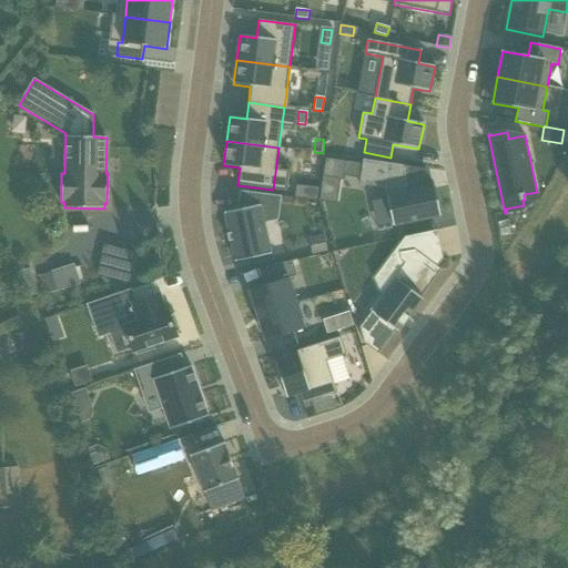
[(323,176),(342,180),(345,162),(326,159),(323,176)]
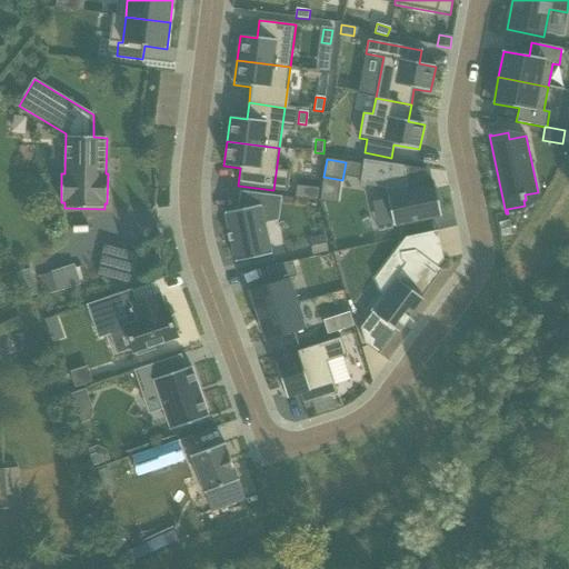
[(393,227),(441,217),(435,186),(409,191),(403,166),(363,160),(360,185),(386,189),(393,227)]
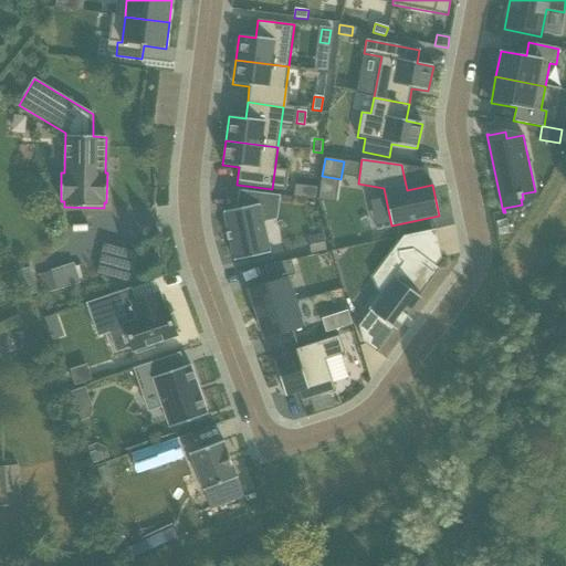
[(306,199),(315,200),(317,187),(308,186),(306,199)]
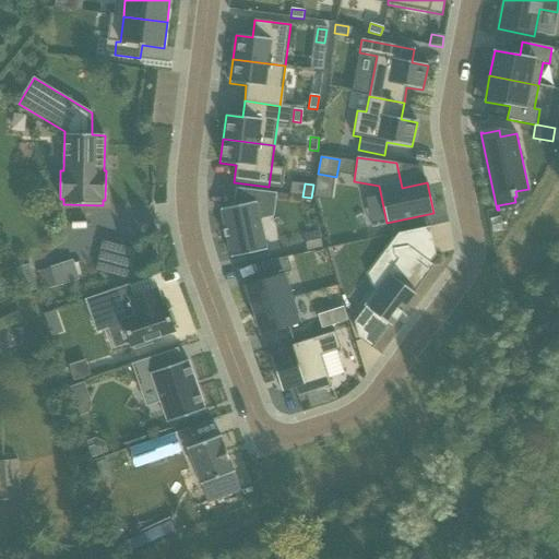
[(234,206),(221,210),(230,258),(266,250),(257,202),(258,191),(236,188),(234,206)]
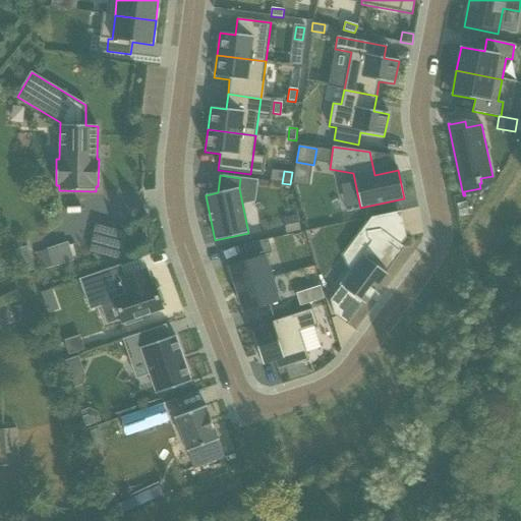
[(300,230),(297,217),(284,219),(286,233),(300,230)]
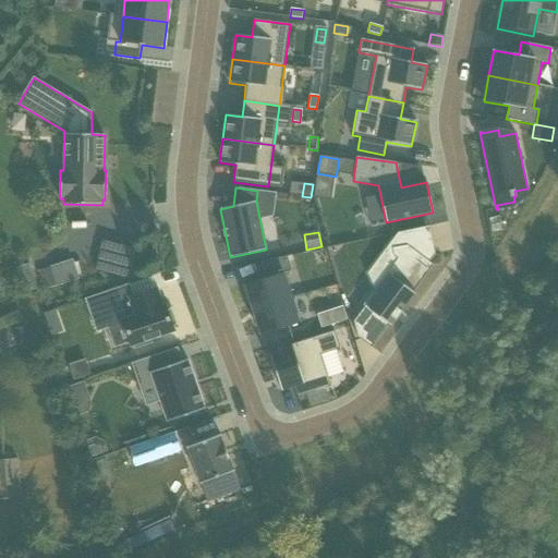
[(128,265),(126,244),(96,246),(98,266),(128,265)]
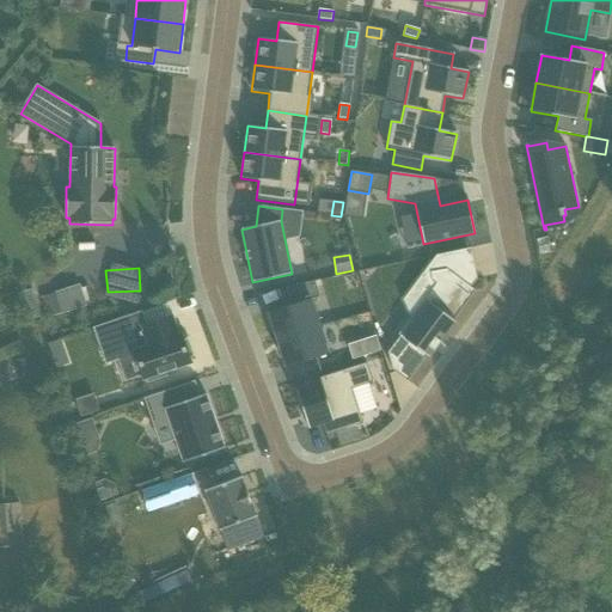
[(387,353),(392,369),(409,380),(428,355),(429,356),(434,350),(435,352),(436,350),(435,349),(440,342),(441,342),(442,341),(441,340),(456,320),(454,319),(476,289),(446,268),(430,271),(432,280),(436,283),(399,334),(401,335),(387,353)]
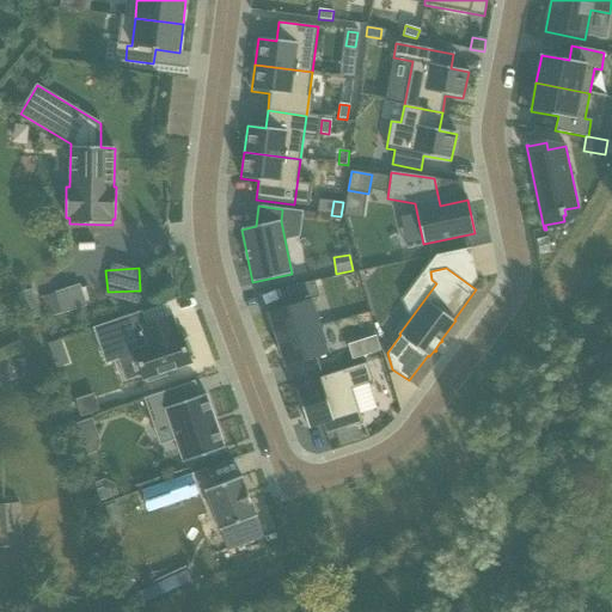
[(276,341),(319,326),(311,300),(319,298),(314,282),(285,288),(291,306),(268,313),(276,341)]
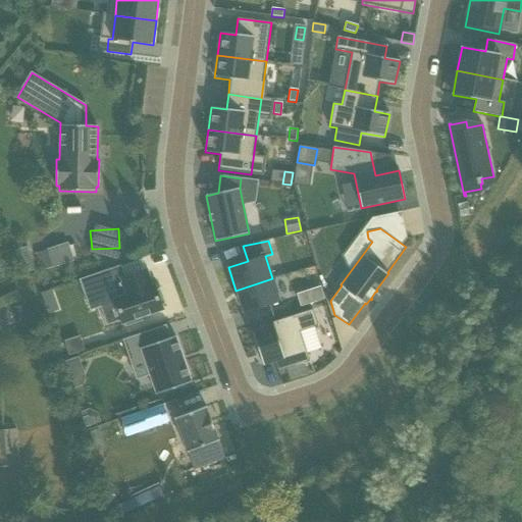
[(68,243),(48,250),(54,268),(74,261),(68,243)]
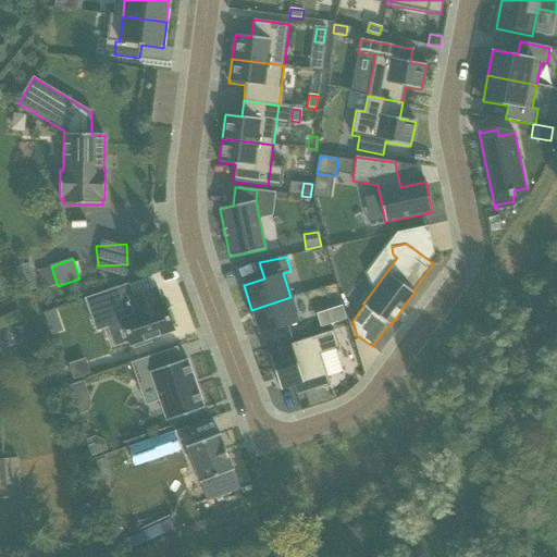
[(153,337),(172,331),(170,326),(174,325),(169,310),(165,311),(163,307),(162,308),(156,289),(133,297),(128,284),(84,298),(95,332),(122,322),(130,345),(132,345),(133,348),(155,342),(153,337)]
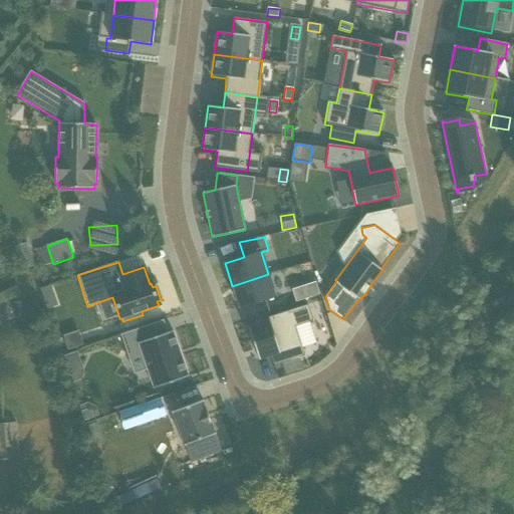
[(268,274),(232,286),(239,308),(259,302),(263,315),(286,307),(282,294),(275,297),(268,274)]
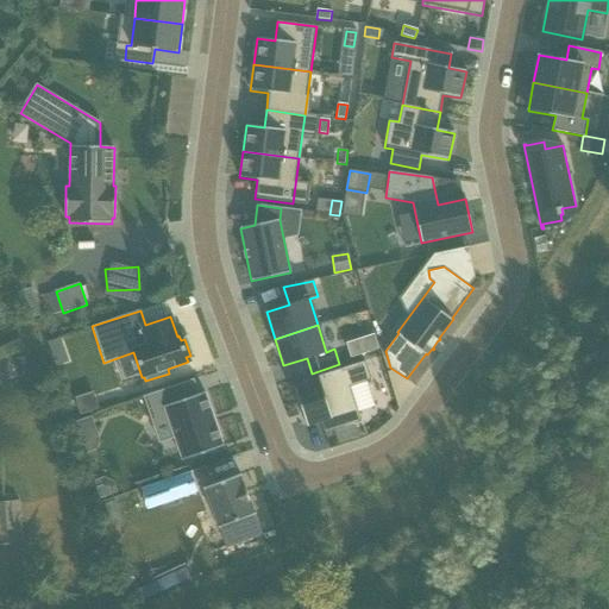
[(51,355),(64,350),(60,338),(48,343),(51,355)]
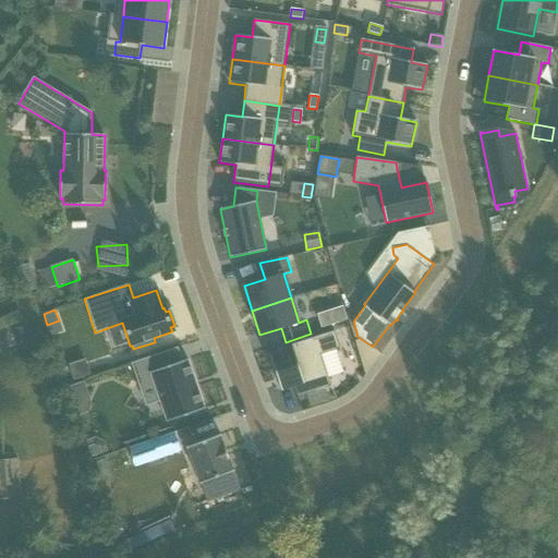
[(329,311),(317,315),(322,328),(334,324),(329,311)]
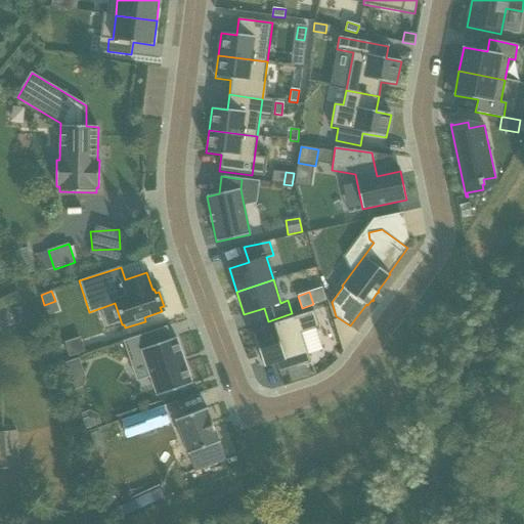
[(273,326),(254,334),(264,367),(275,363),(279,373),(287,370),(305,364),(310,363),(308,355),(322,350),(315,329),(319,328),(313,311),(272,324),(273,326)]
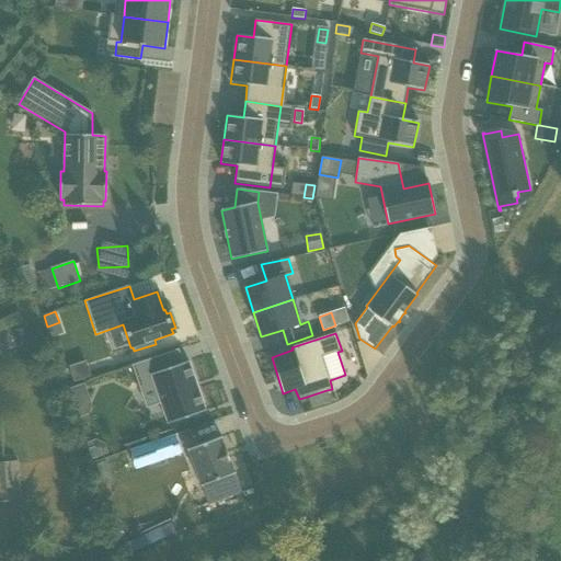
[(158,356),(132,365),(139,388),(155,382),(161,404),(168,423),(168,424),(206,411),(205,410),(189,363),(189,362),(183,363),(162,370),(158,356)]
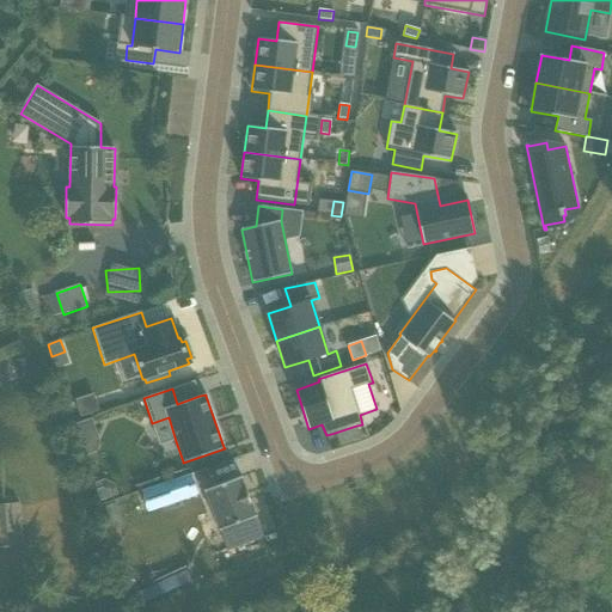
[(75,401),(81,417),(98,411),(93,395),(75,401)]
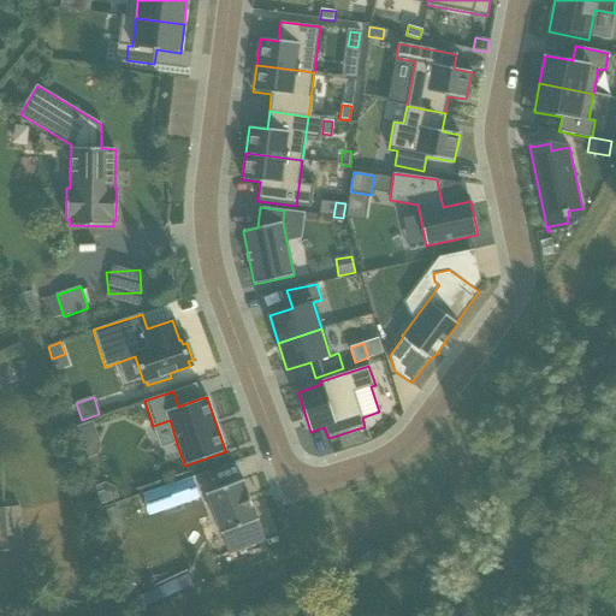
[(77,427),(75,428),(80,442),(82,442),(98,436),(93,422),(77,427)]
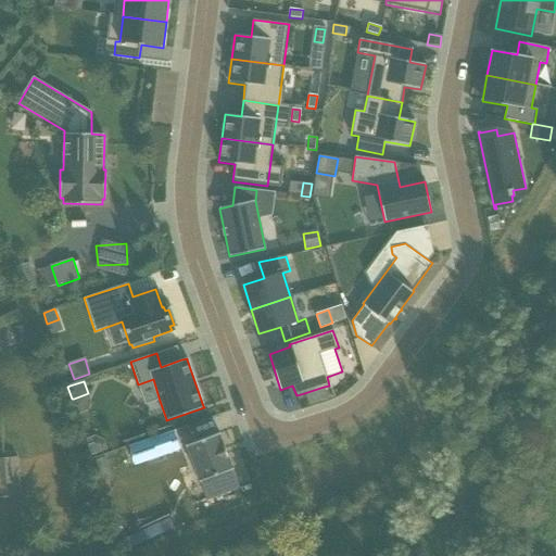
[(324,387),(304,393),(308,405),(327,399),(324,387)]
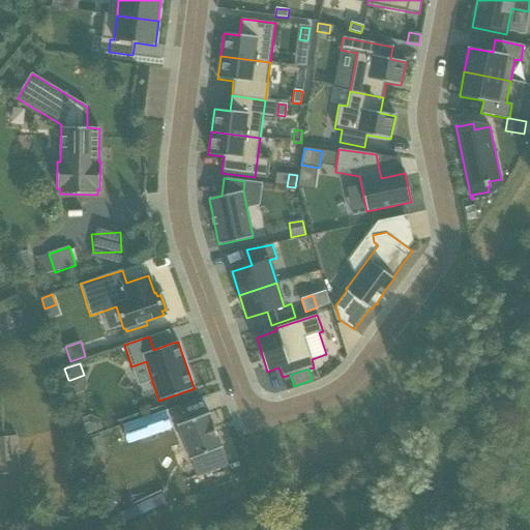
[(169,419),(166,411),(122,427),(127,443),(171,428),(169,419)]
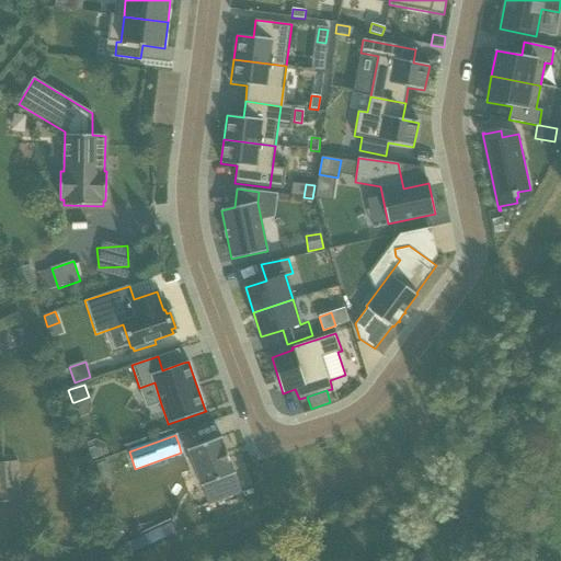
[(208,504),(241,492),(221,436),(189,449),(208,504)]
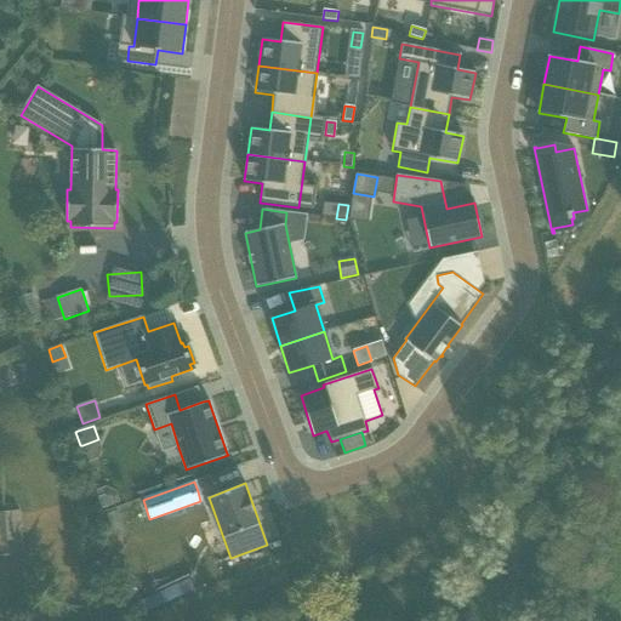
[(97,489),(96,490),(98,497),(102,510),(104,508),(113,505),(120,502),(117,491),(106,486),(97,489)]
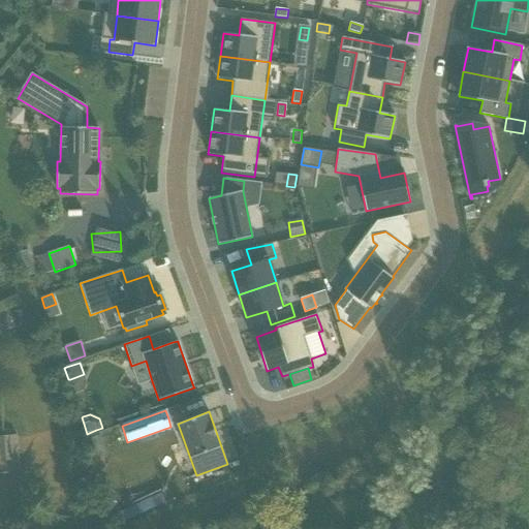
[(0,459),(17,459),(17,433),(0,433),(0,459)]
